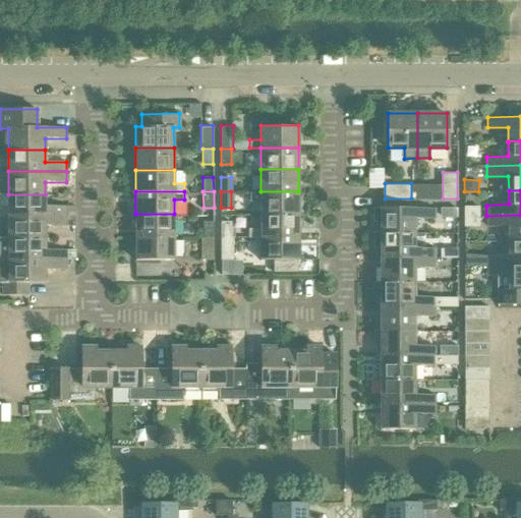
[(250,191),(250,200),(261,200),(261,214),(298,214),(298,191),(261,191),(261,192),(250,191)]
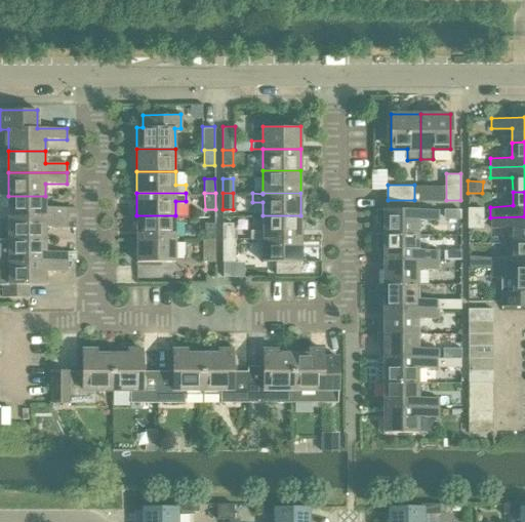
[(67,217),(67,207),(45,208),(45,196),(8,196),(8,217),(67,217)]
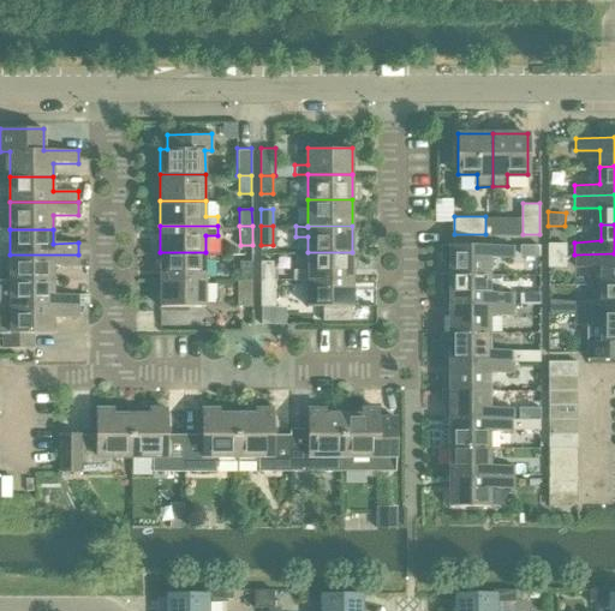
[(547,255),(566,255),(566,241),(547,241),(547,255)]
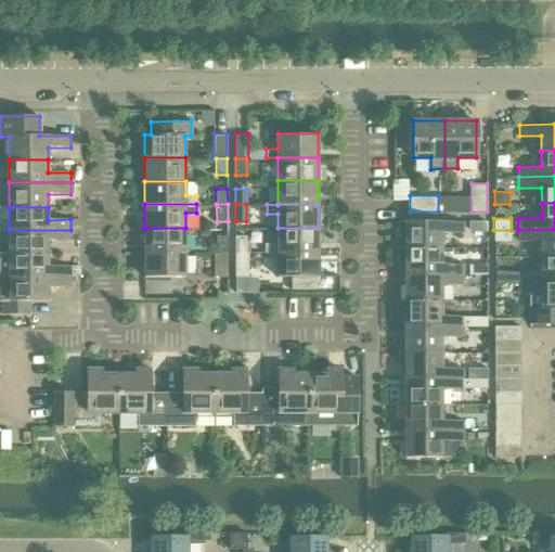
[(404,220),(399,220),(399,233),(402,236),(405,236),(405,246),(442,246),(442,231),(464,231),(464,220),(404,220)]
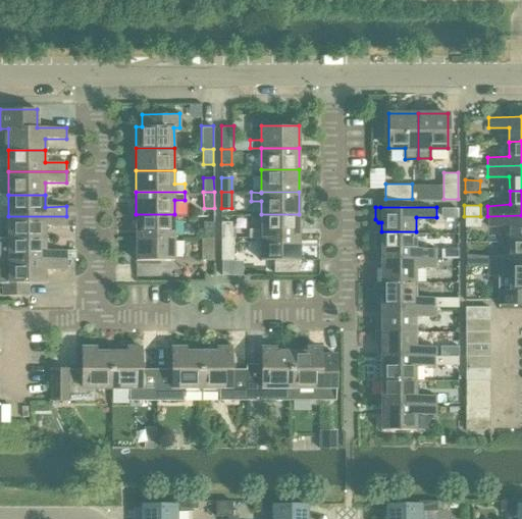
[(458,217),(459,207),(440,207),(440,217),(458,217)]
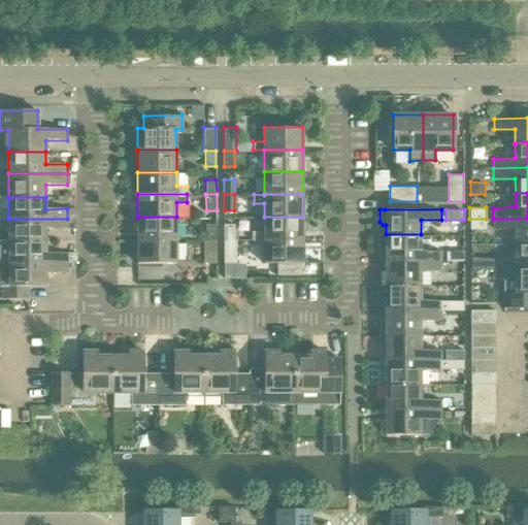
[(138,240),(176,239),(176,217),(137,217),(138,240)]
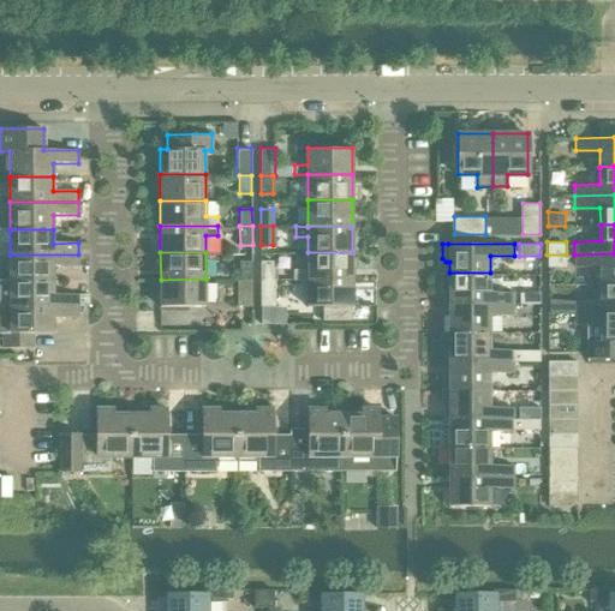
[(292,268),(292,279),(308,279),(353,279),(352,252),(308,252),(308,268),(292,268)]
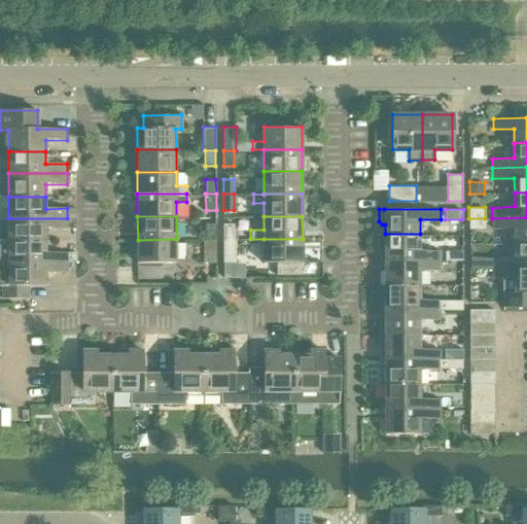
[(526,217),(492,218),(492,226),(515,225),(515,243),(526,242),(526,217)]
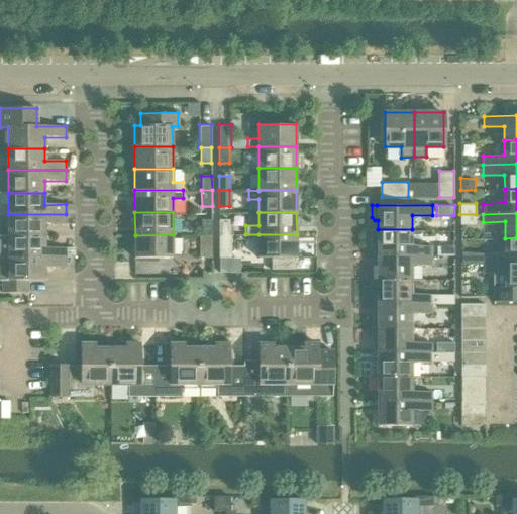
[(67,224),(66,214),(8,214),(8,235),(8,236),(44,236),(44,224),(67,224)]
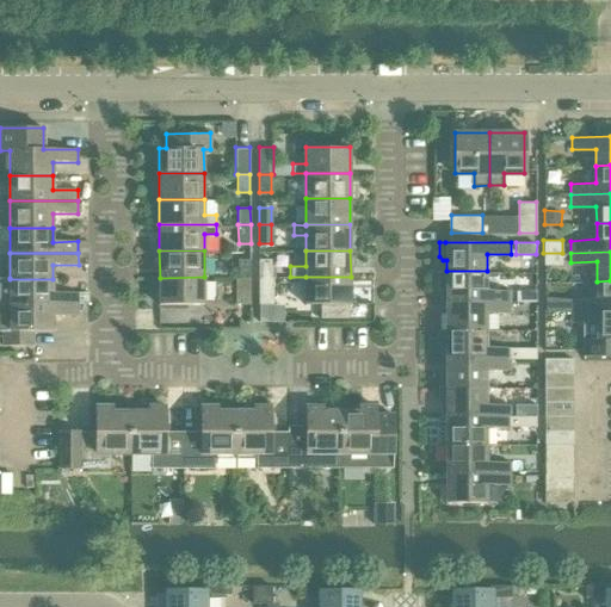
[(543,265),(562,265),(562,253),(543,253),(543,265)]
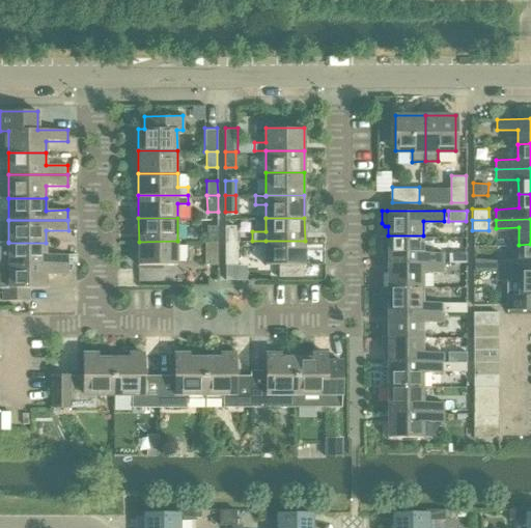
[(218,241),(218,225),(207,225),(207,241),(218,241)]
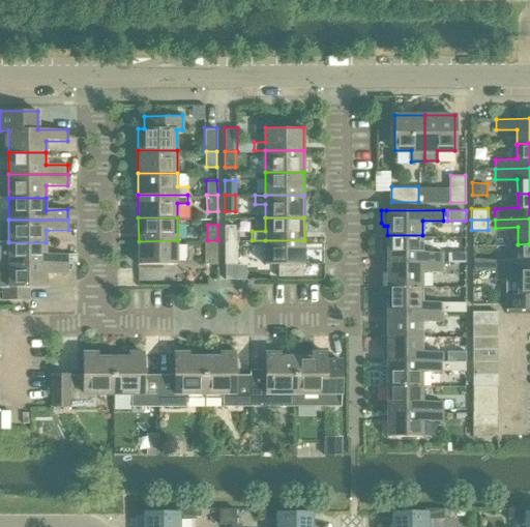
[(235,240),(235,225),(225,225),(225,240),(235,240)]
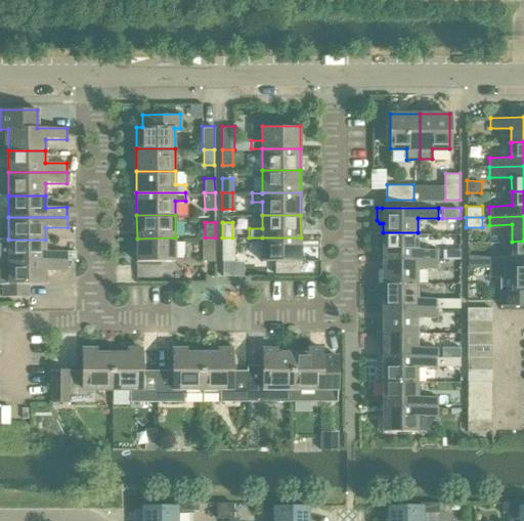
[(383,232),(377,232),(377,245),(380,248),(383,248),(383,258),(437,257),(437,249),(418,248),(418,232),(383,232)]
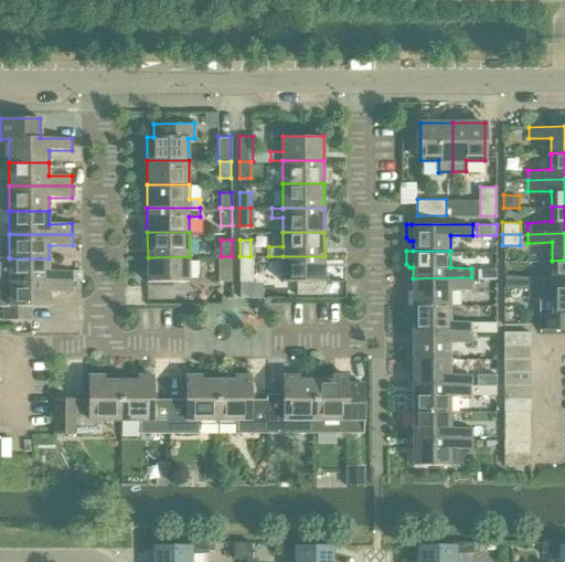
[(9,258),(9,257),(0,256),(0,282),(73,282),(73,272),(49,272),(49,258),(9,258)]
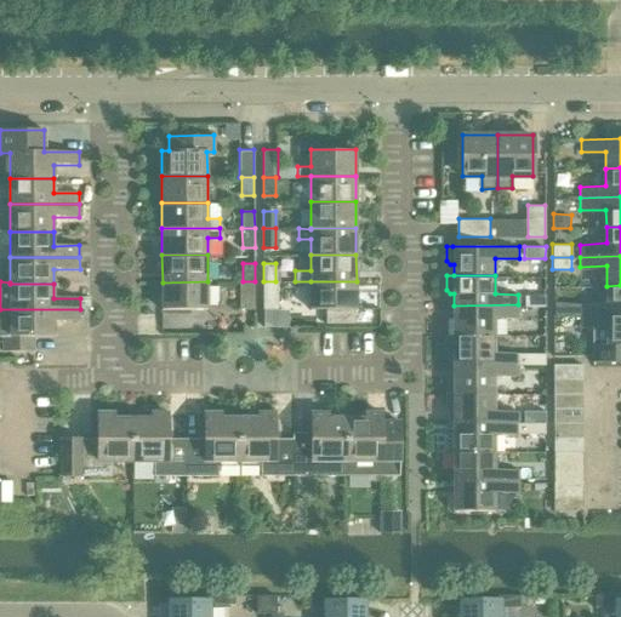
[(208,281),(163,283),(163,308),(208,308),(208,281)]
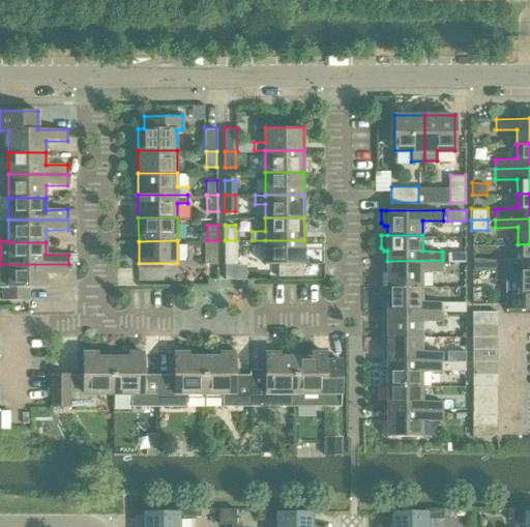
[(217,263),(217,240),(207,240),(205,240),(205,263),(217,263)]
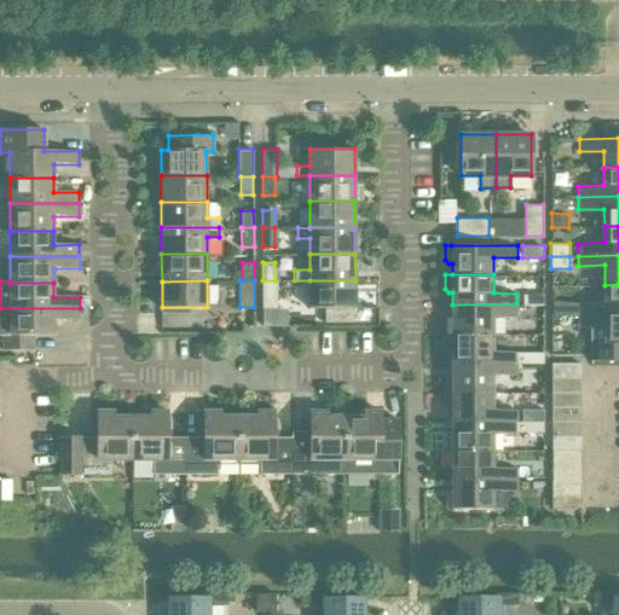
[(277,280),(275,280),(262,280),(262,307),(277,307),(277,280)]
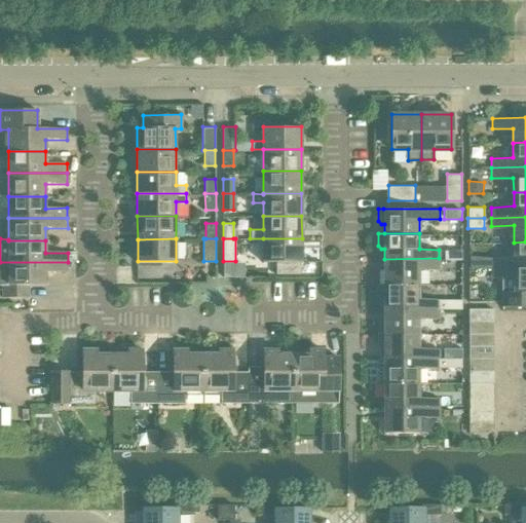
[(302,238),(263,238),(263,261),(276,261),(276,272),(301,272),(301,261),(302,261),(302,238)]
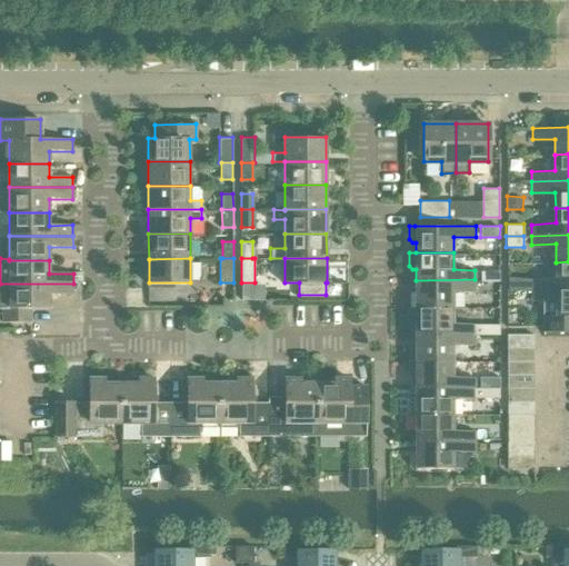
[(556,278),(533,278),(533,288),(568,288),(568,261),(556,262),(556,278)]
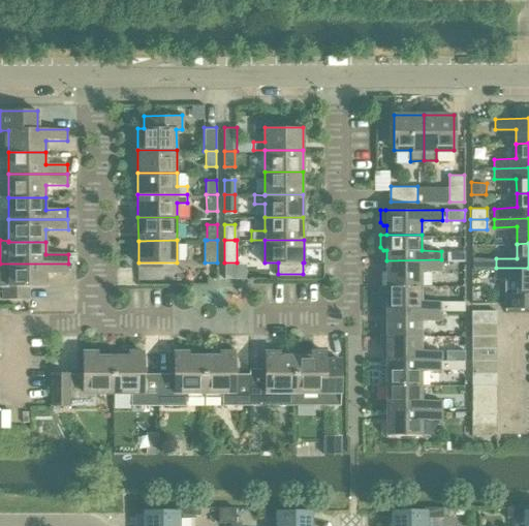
[(464,260),(464,251),(446,251),(446,260),(464,260)]
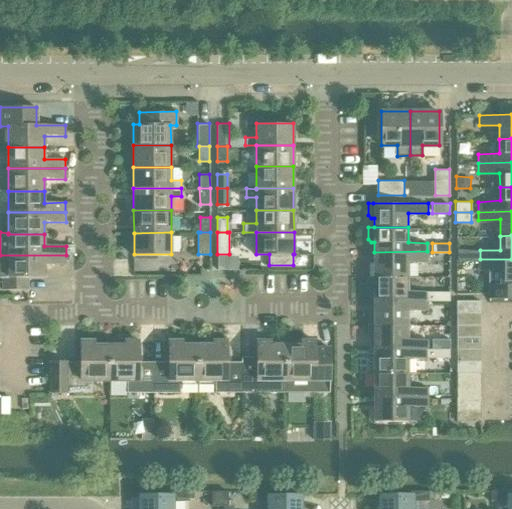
[(427,251),(374,252),(374,276),(408,276),(408,262),(427,263),(427,251)]
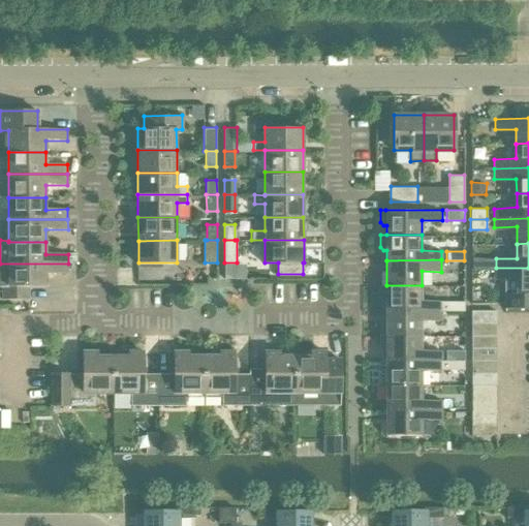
[(0,285),(3,285),(3,300),(29,300),(29,286),(45,286),(45,274),(68,274),(68,264),(0,264),(0,285)]
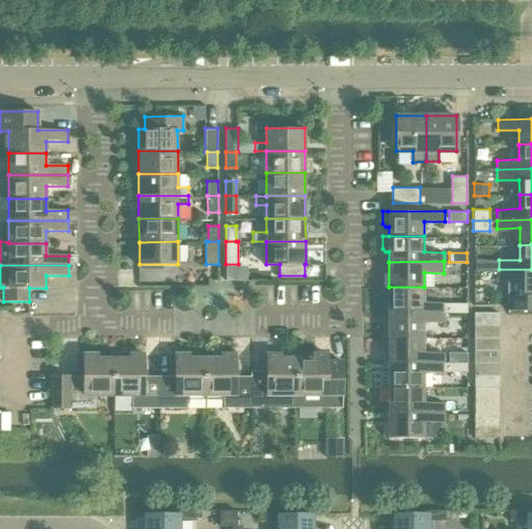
[(531,269),(499,269),(499,280),(508,280),(508,294),(508,295),(508,303),(508,310),(531,309),(531,269)]
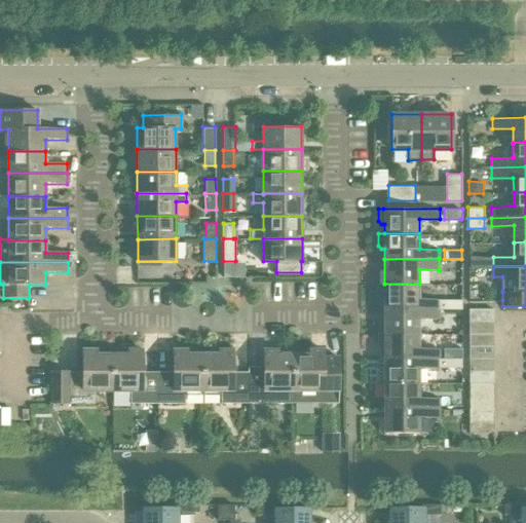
[(419,284),(384,284),(384,308),(440,308),(440,299),(419,298),(419,284)]
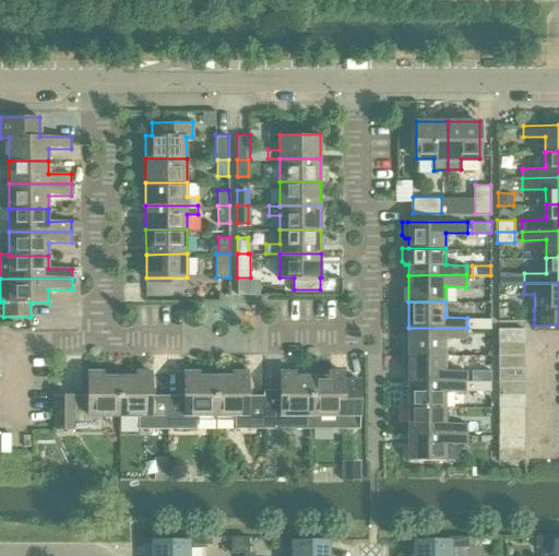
[(476,319),(473,322),(473,328),(490,328),(490,319),(476,319)]
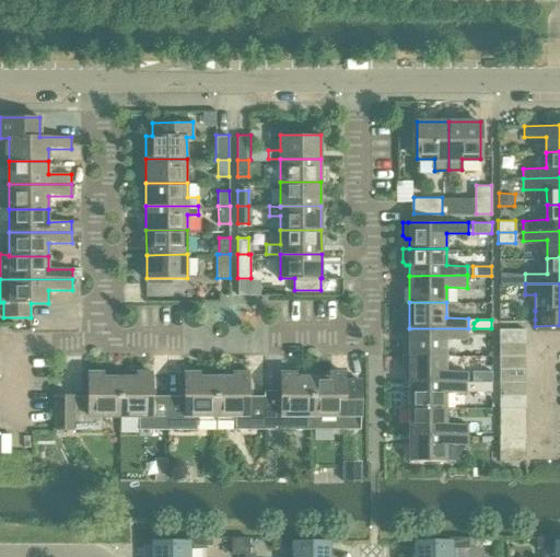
[(468,328),(409,328),(409,354),(446,354),(446,339),(468,339),(468,328)]
